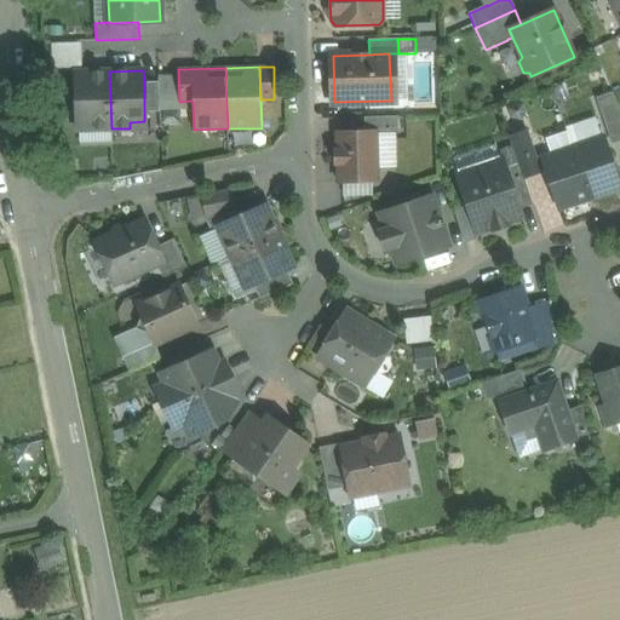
[(109,72),(76,73),(78,124),(93,122),(93,130),(112,128),(109,72)]
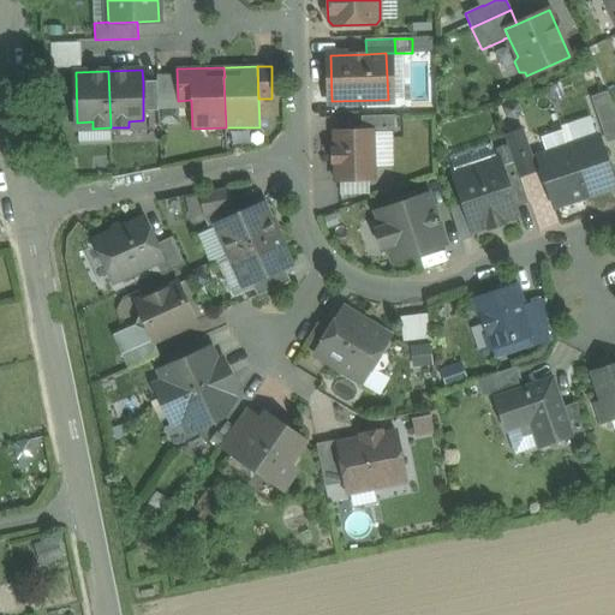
[(157,81),(143,82),(143,111),(157,111),(157,81)]
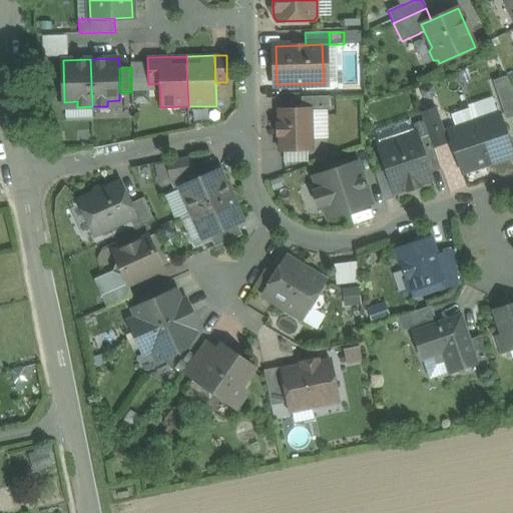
[(512,90),(508,79),(495,84),(506,118),(512,115),(512,90)]
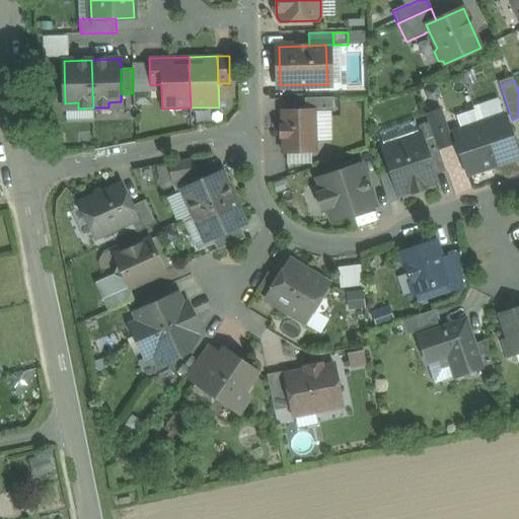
[(332,97),(304,97),(305,110),(315,110),(315,112),(334,112),(332,97)]
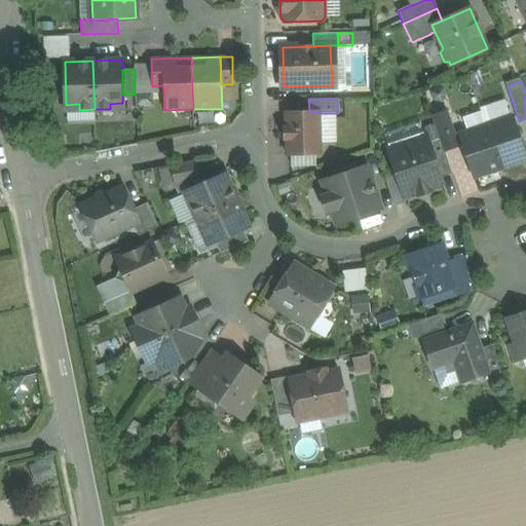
[(458,146),(447,111),(433,116),(440,139),(445,151),(458,146)]
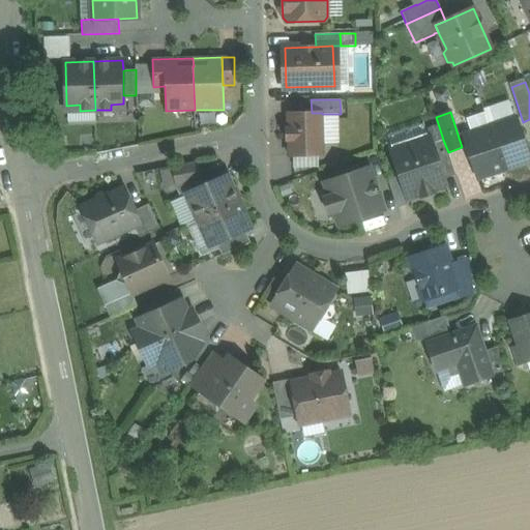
[(312,113),(287,114),(288,128),(286,128),(287,141),(288,141),(289,154),(323,154),(322,114),(322,113),(312,113)]
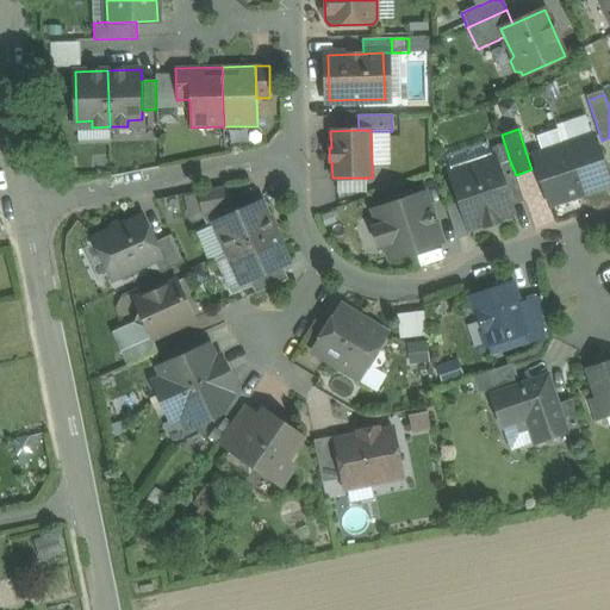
[(609,184),(593,135),(564,145),(580,194),(609,184)]
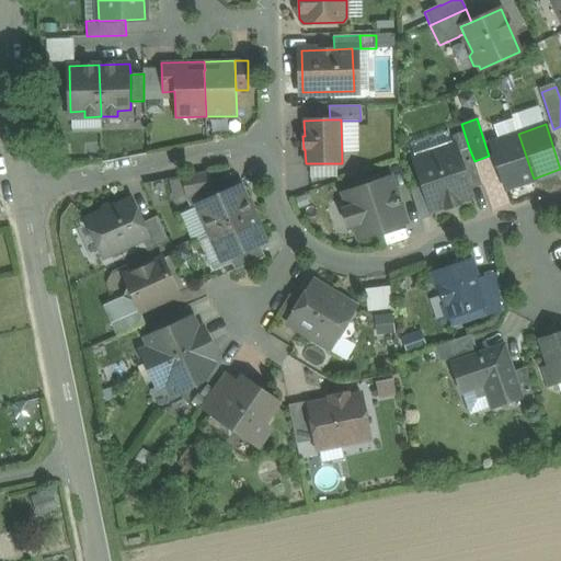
[(518,134),(490,144),(505,189),(534,179),(518,134)]
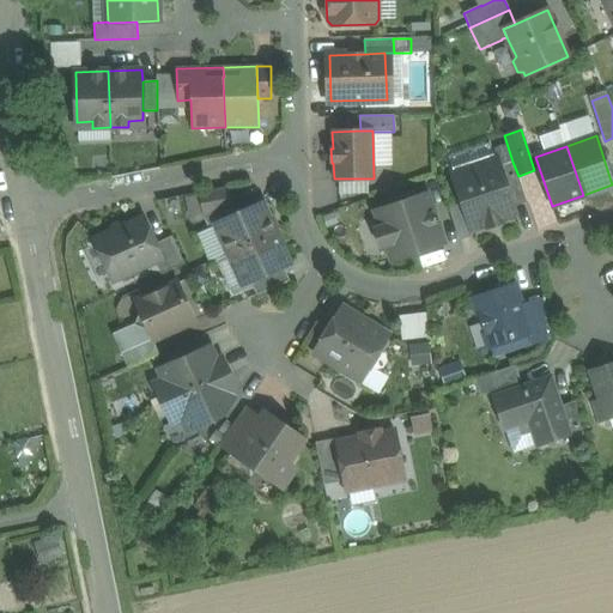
[(497,159),(451,175),(462,204),(471,229),(486,223),(487,228),(502,223),(499,219),(516,213),(514,206),(499,165),(497,159)]
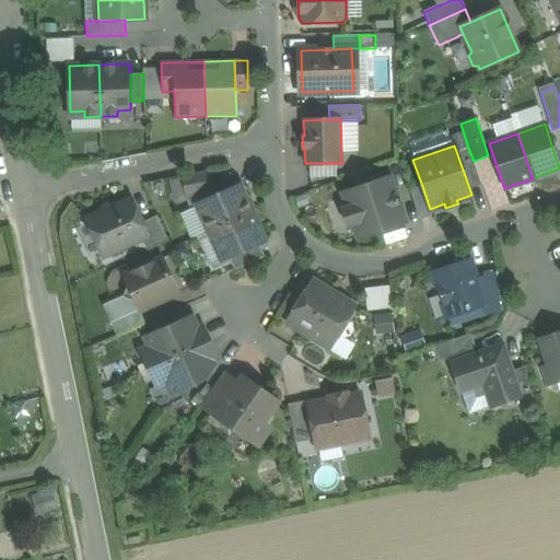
[(468,148),(456,151),(469,188),(481,185),(474,161),(468,148)]
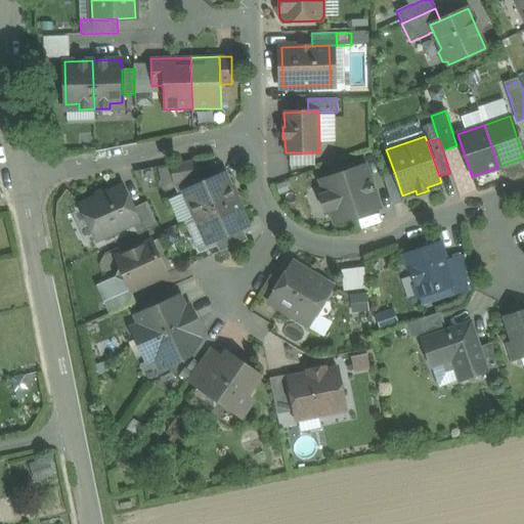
[(194,162),(171,166),(174,182),(198,177),(194,162)]
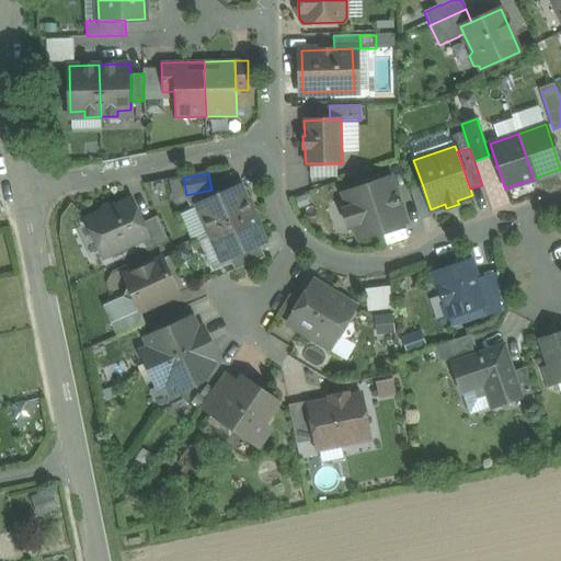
[(183,178),(171,181),(174,197),(186,195),(183,178)]
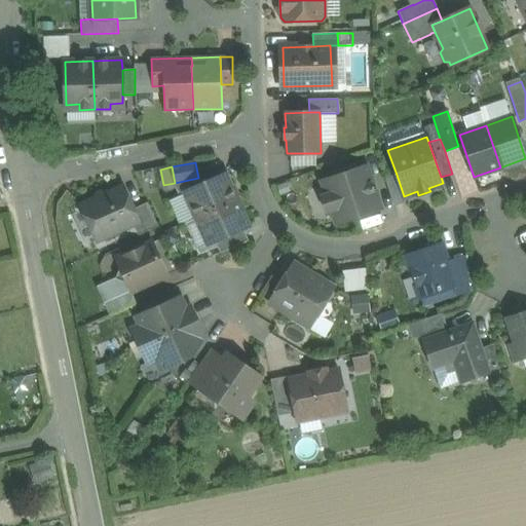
[(366,166),(323,181),(327,195),(321,197),(326,212),(332,210),(336,223),(380,209),(366,166)]
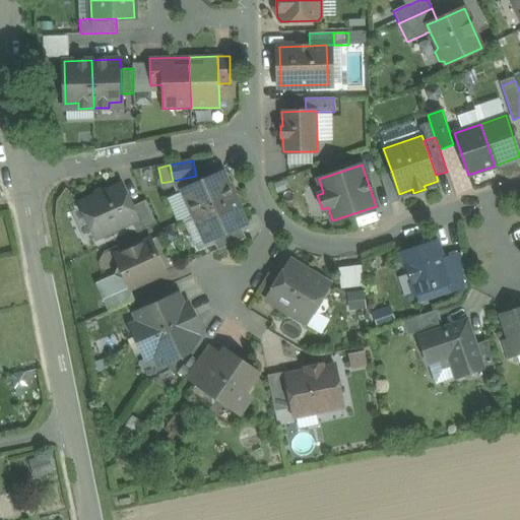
[(222,172),(182,190),(194,215),(235,197),(222,172)]
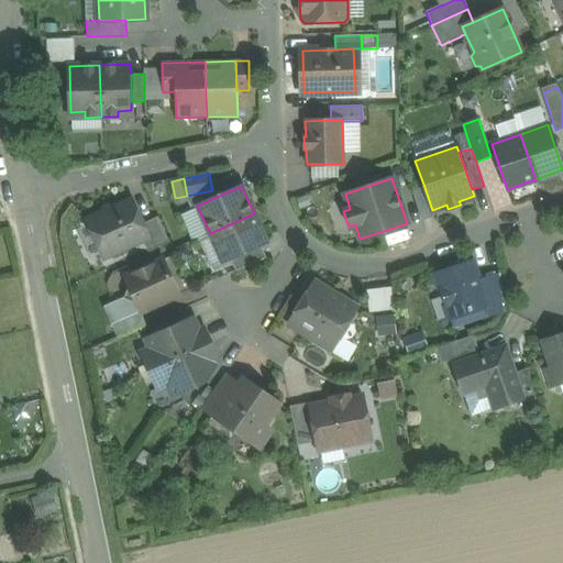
[(424,187),(411,191),(421,220),(433,216),(432,210),(424,187)]
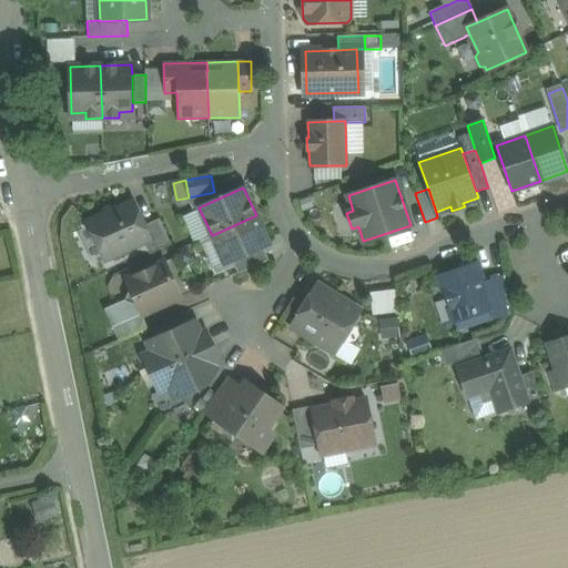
[(133,203),(117,210),(112,209),(105,212),(104,216),(89,223),(104,260),(144,242),(149,240),(143,225),(133,203)]
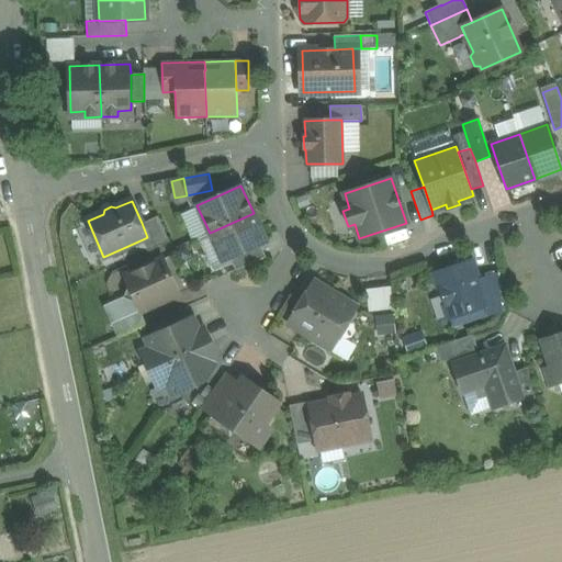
[(254,213),(210,233),(222,261),(229,258),(260,245),(266,242),(254,213)]
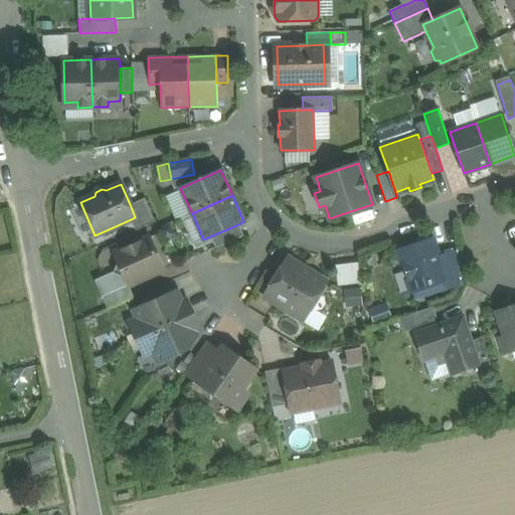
[(155,221),(144,198),(130,204),(135,217),(131,219),(135,230),(155,221)]
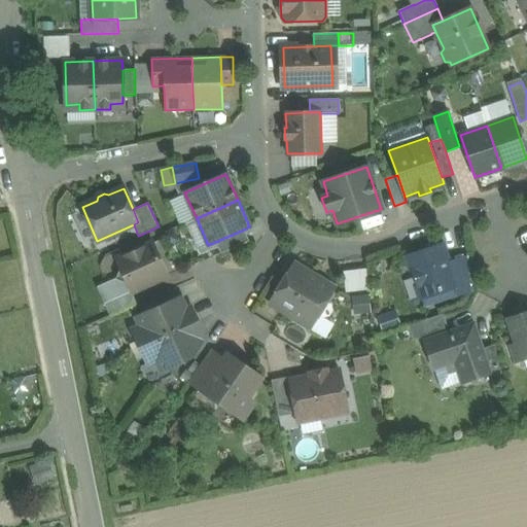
[(244,230),(215,242),(220,253),(249,241),(244,230)]
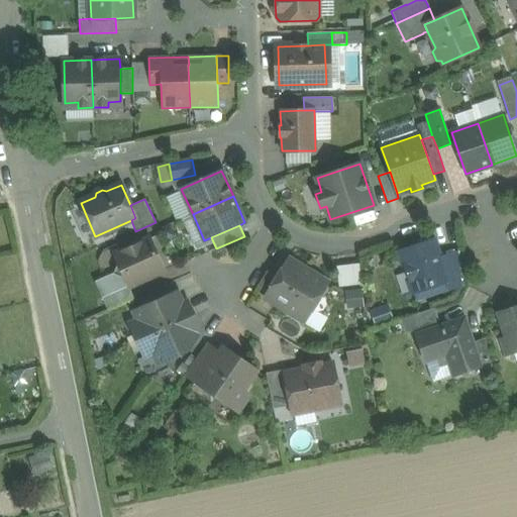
[(149,238),(124,249),(116,273),(124,276),(128,286),(164,271),(149,238)]
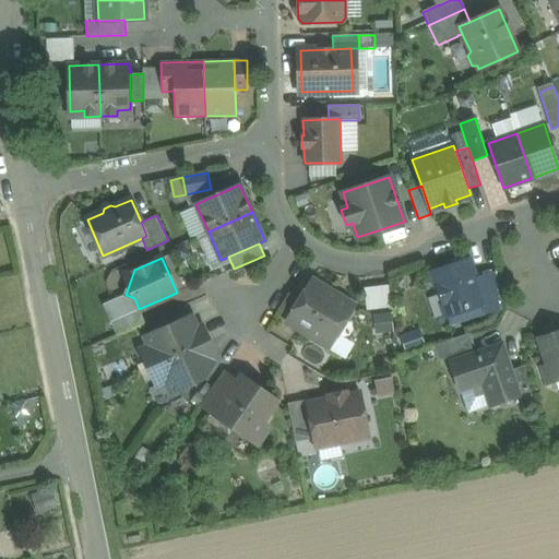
[(468,260),(432,272),(448,316),(483,304),(474,278),(468,260)]
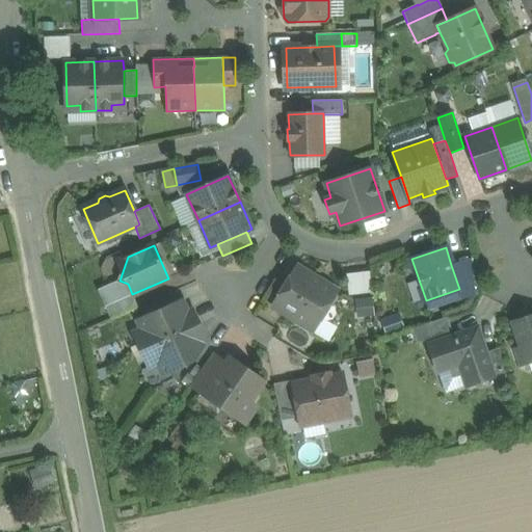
[(472,258),(451,265),(459,289),(475,284),(472,258)]
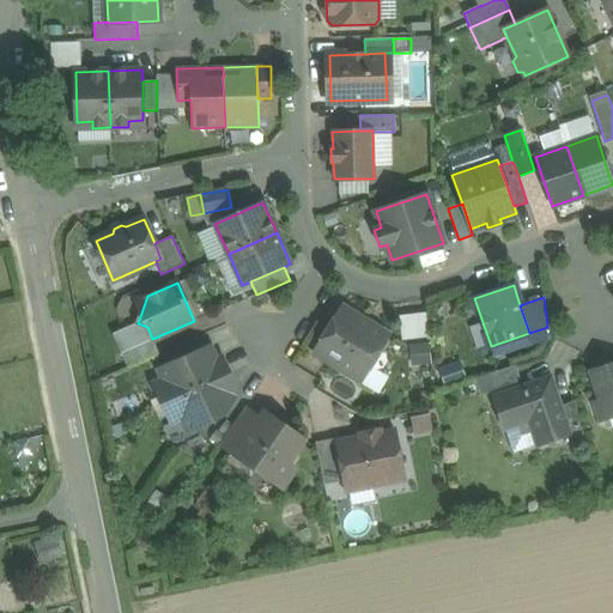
[(388,334),(343,307),(315,353),(360,381),(370,365),(376,369),(382,366),(387,360),(384,354),(378,351),(388,334)]
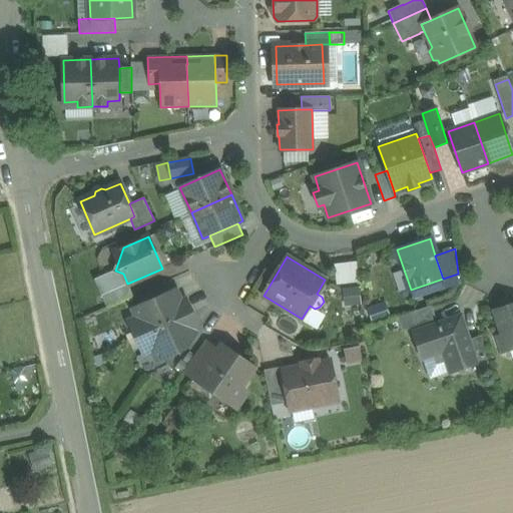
[(358,262),(334,265),(336,285),(360,282),(358,262)]
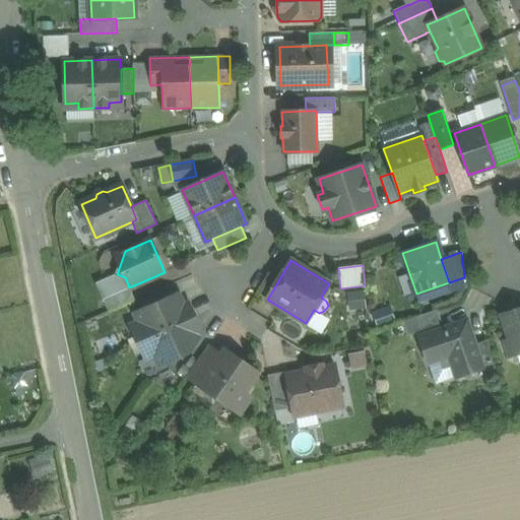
[(449,282),(452,290),(465,286),(464,277),(449,282)]
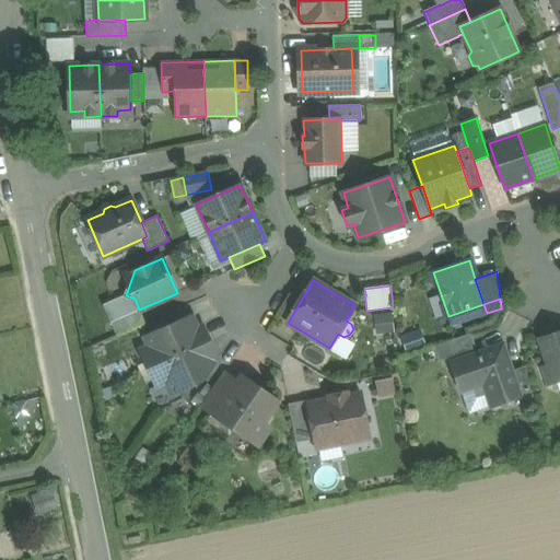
[(139,310),(111,323),(117,336),(146,323),(139,310)]
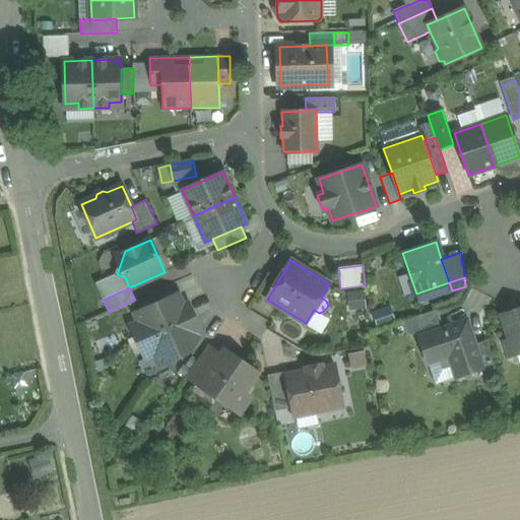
[(366,308),(364,290),(346,293),(348,310),(366,308)]
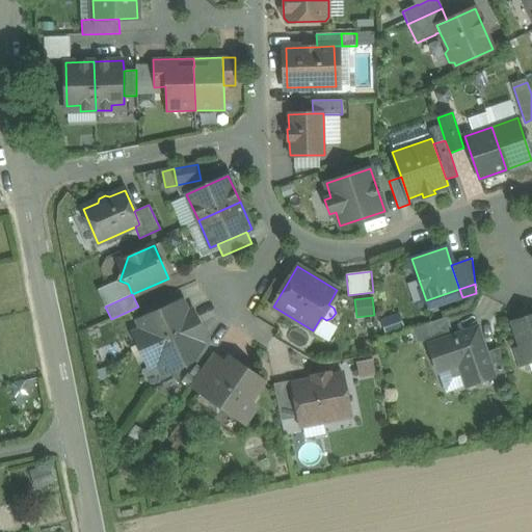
[(183,300),(137,320),(141,329),(133,333),(141,350),(198,324),(192,309),(187,311),(183,300)]
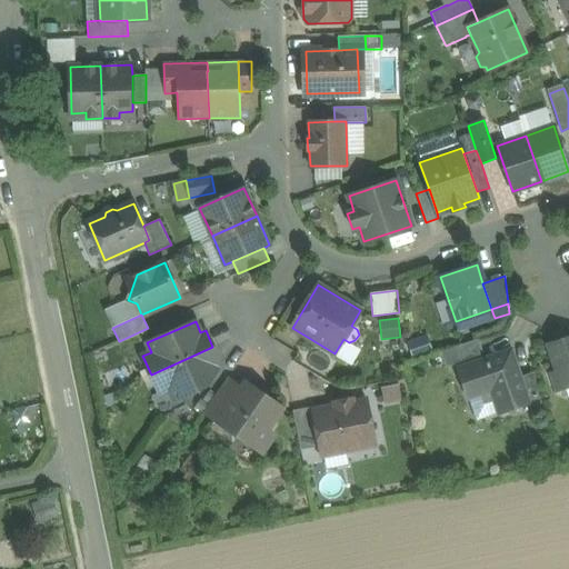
[(427,336),(407,342),(413,359),(432,352),(427,336)]
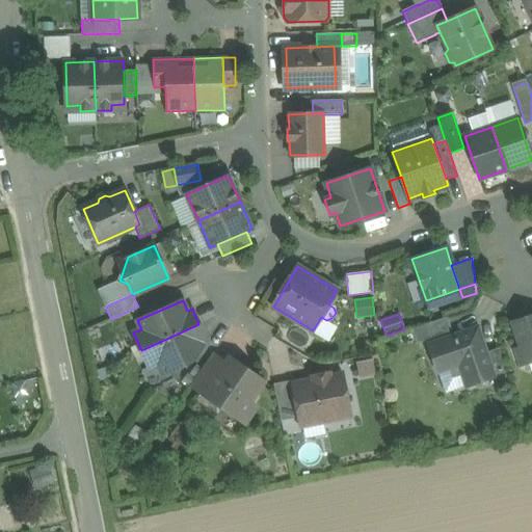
[(531,314),(509,322),(519,347),(512,349),(517,367),(531,362),(531,314)]
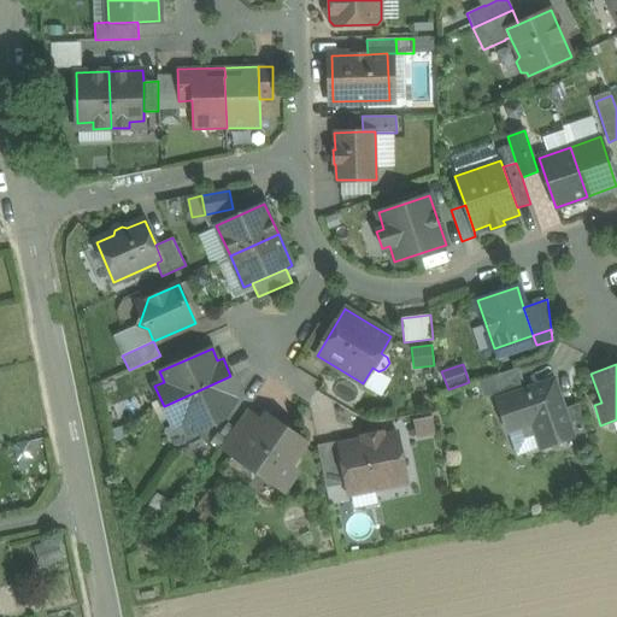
[(518,368),(477,381),(483,398),(524,385),(518,368)]
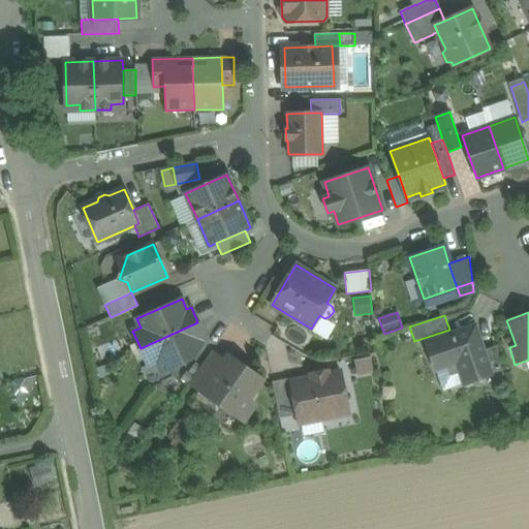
[(197,322),(141,348),(148,365),(156,362),(161,372),(191,358),(201,343),(200,340),(205,338),(197,322)]
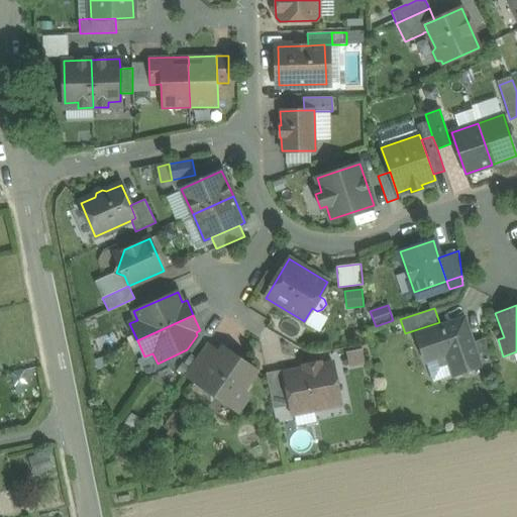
[(451,324),(417,336),(424,359),(436,355),(440,367),(451,363),(455,375),(478,367),(478,366),(470,342),(467,332),(460,334),(453,330),(451,324)]
